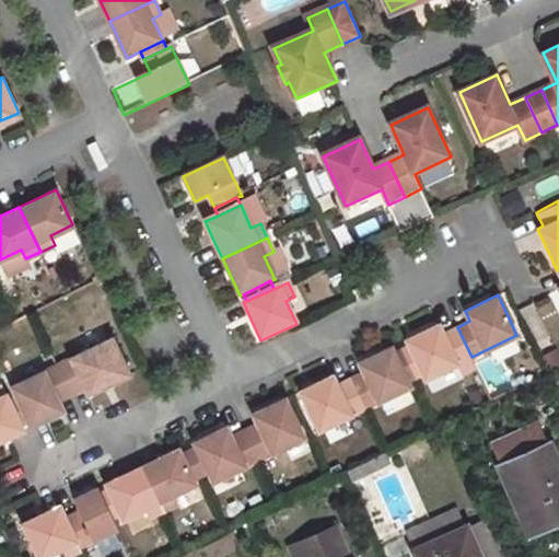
[(439,323),(406,339),(408,344),(423,374),(426,380),(472,357),(457,327),(443,333),(439,323)]
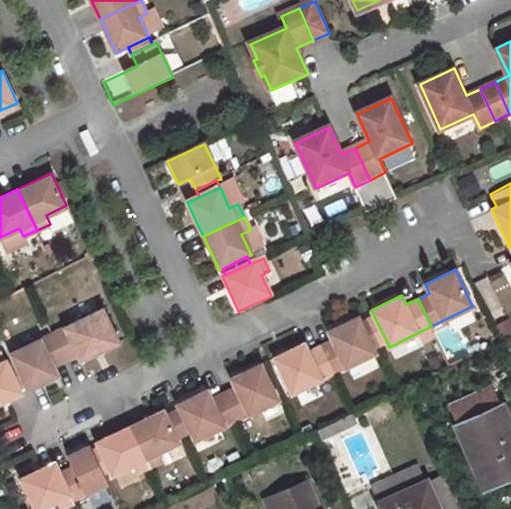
[(103,308),(53,332),(65,359),(78,353),(80,358),(119,340),(103,308)]
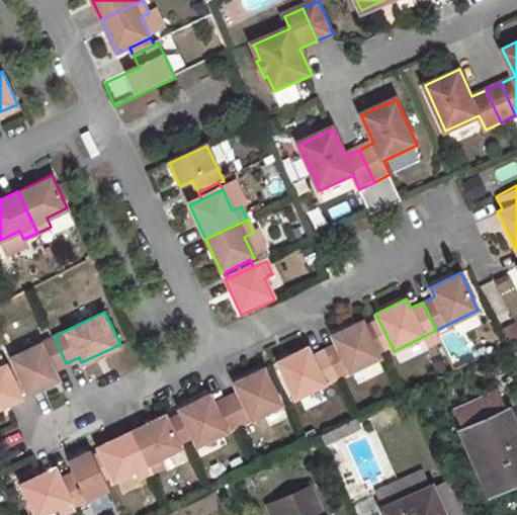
[(377,318),(371,321),(384,350),(392,346),(377,318)]
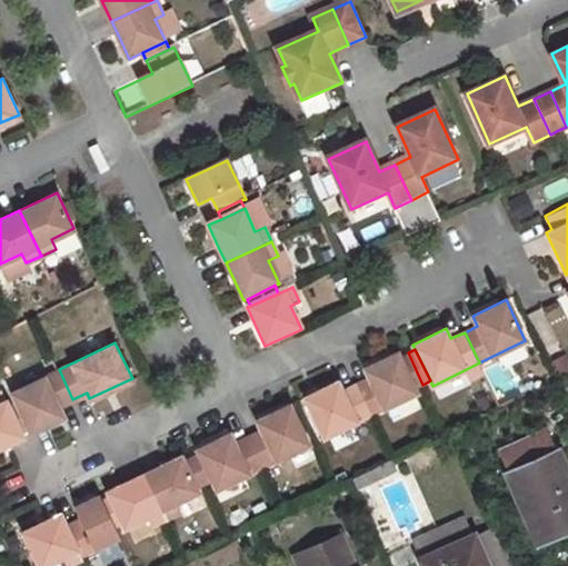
[(370,378),(356,385),(371,414),(417,391),(416,388),(400,357),(398,351),(365,367),(370,378)]
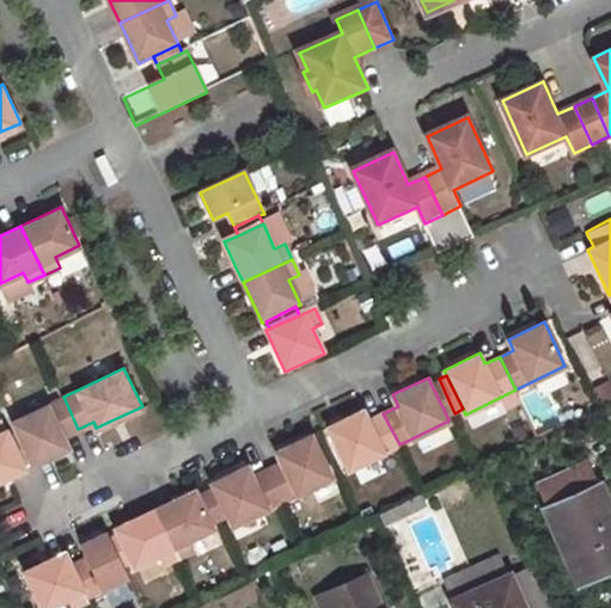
[(439,379),(431,384),(447,417),(454,413),(439,379)]
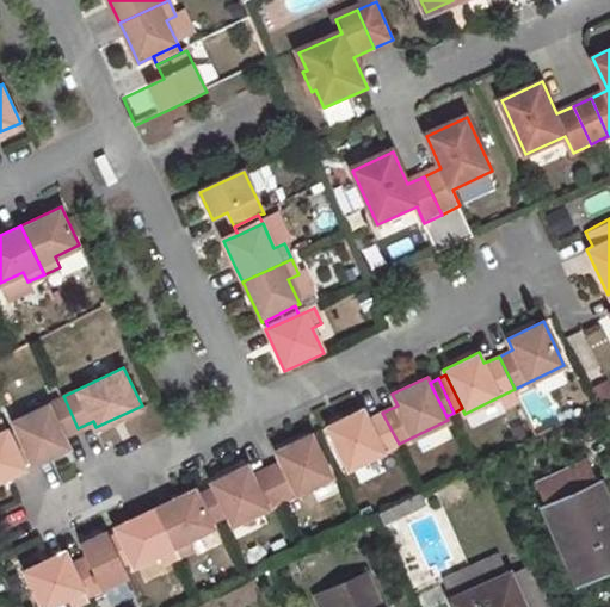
[(31,459),(34,462),(49,456),(69,445),(65,434),(78,428),(63,396),(13,420),(17,428),(31,459)]
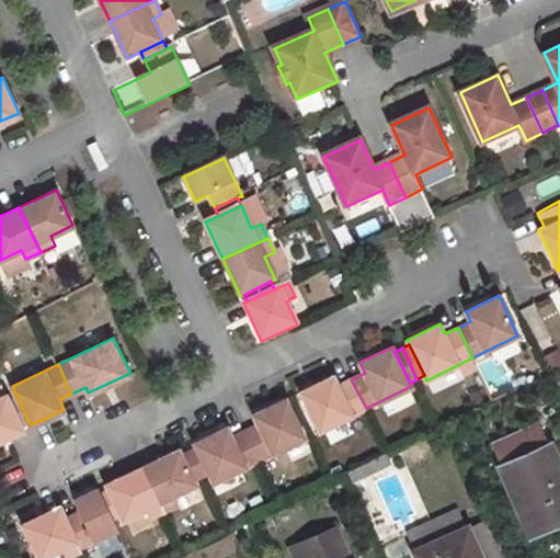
[(333,375),(300,391),(320,431),(366,408),(351,379),(339,385),(333,375)]
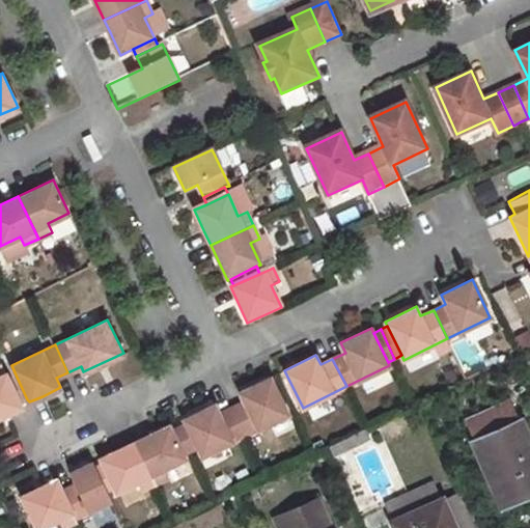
[(0,415),(9,412),(23,406),(21,403),(8,376),(2,363),(0,364),(0,415)]
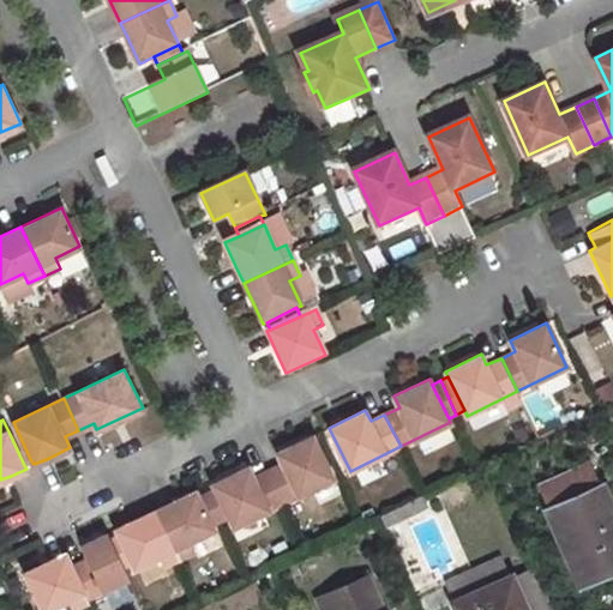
[(17,430),(10,434),(24,465),(31,461),(17,430)]
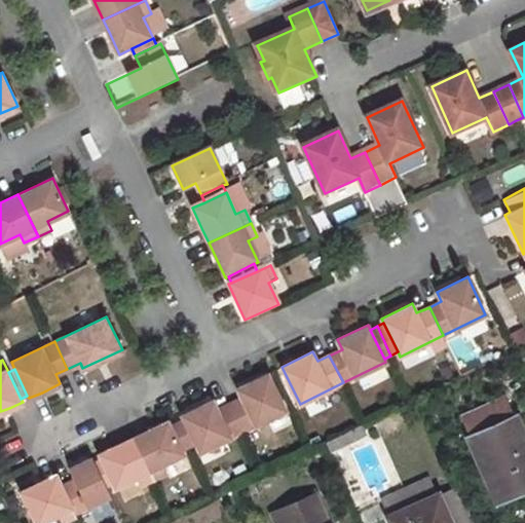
[(242,397),(230,402),(242,430),(286,409),(268,372),(237,387),(242,397)]
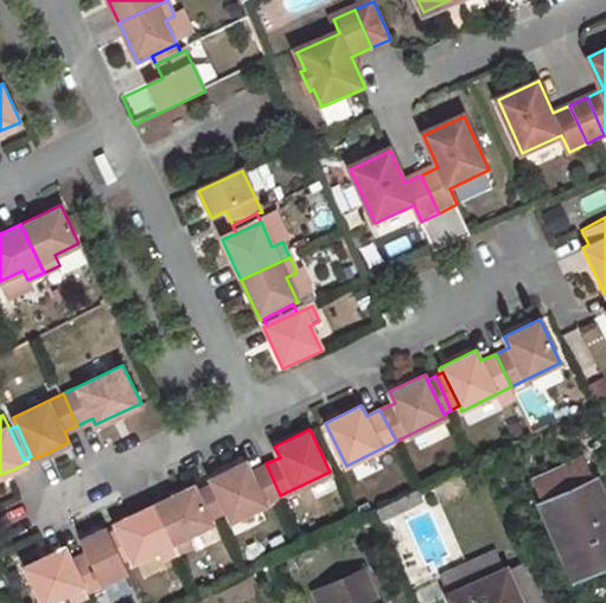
[(605,500),(586,455),(533,478),(575,571),(605,557),(605,500)]
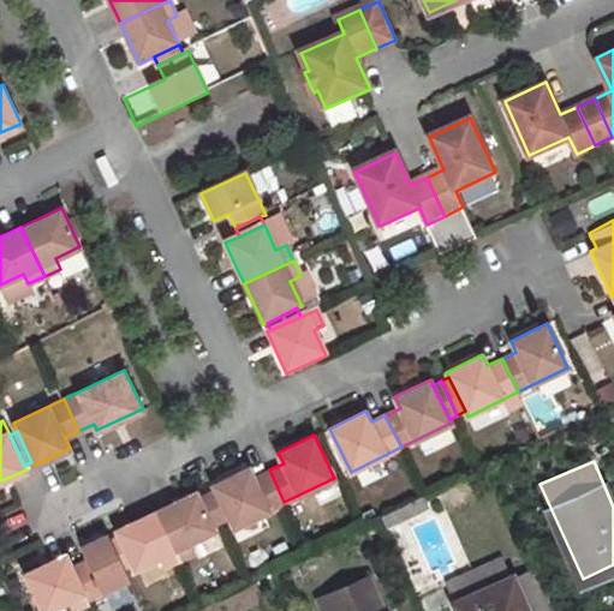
[(249,466),(213,484),(215,487),(230,517),(234,527),(284,502),(269,469),(254,478),(249,466)]
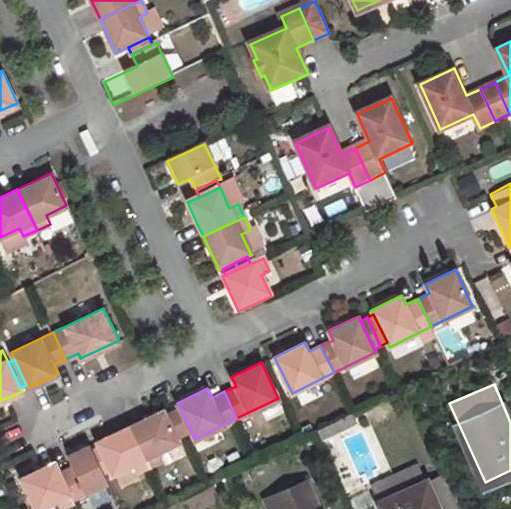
[(179,406),(172,409),(184,435),(191,431),(179,406)]
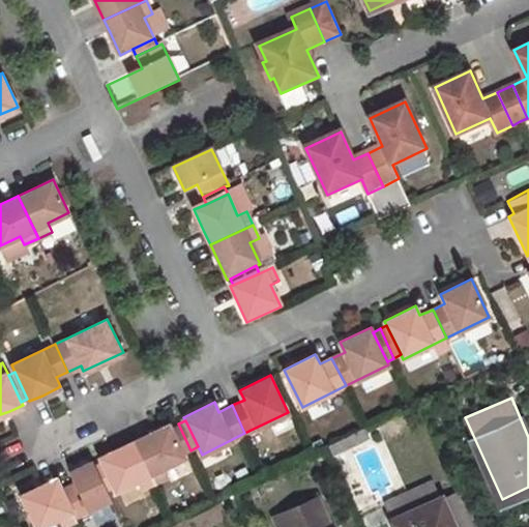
[(170,422),(135,440),(155,481),(169,476),(165,467),(185,457),(184,454),(171,427),(170,422)]
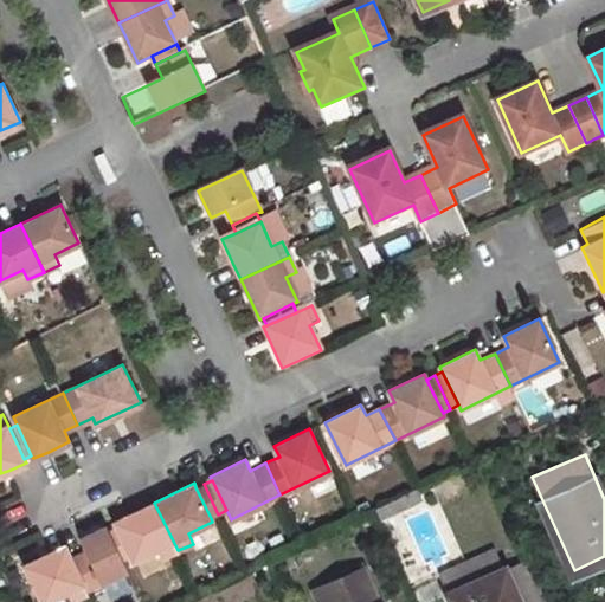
[(204,484),(195,487),(211,518),(218,515),(204,484)]
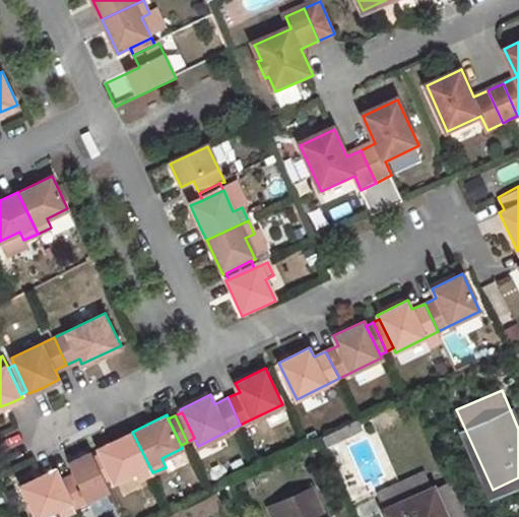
[(132,432),(99,448),(100,451),(113,477),(115,481),(135,471),(139,479),(152,472),(132,432)]
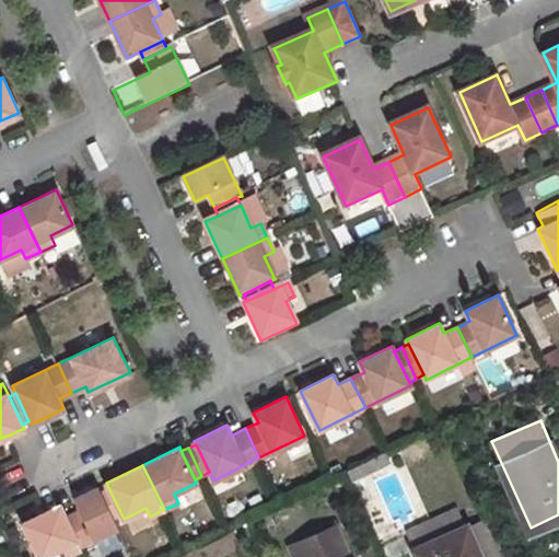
[(80,510),(67,518),(80,544),(118,525),(114,518),(101,489),(99,486),(73,498),(80,510)]
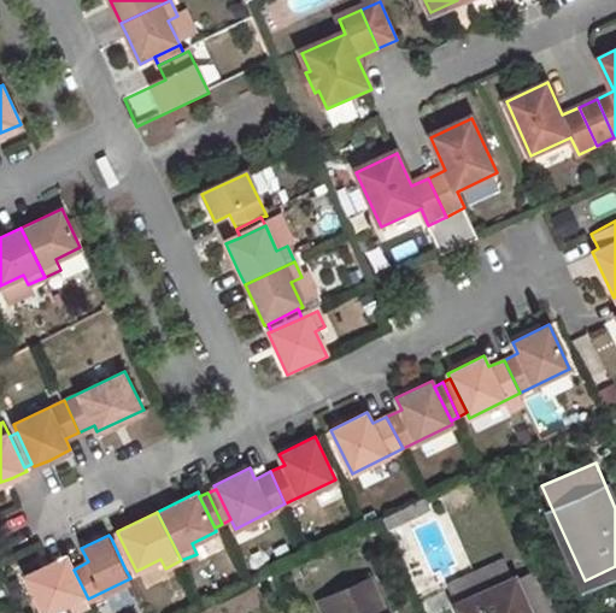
[(118,535),(111,538),(125,570),(134,566),(118,535)]
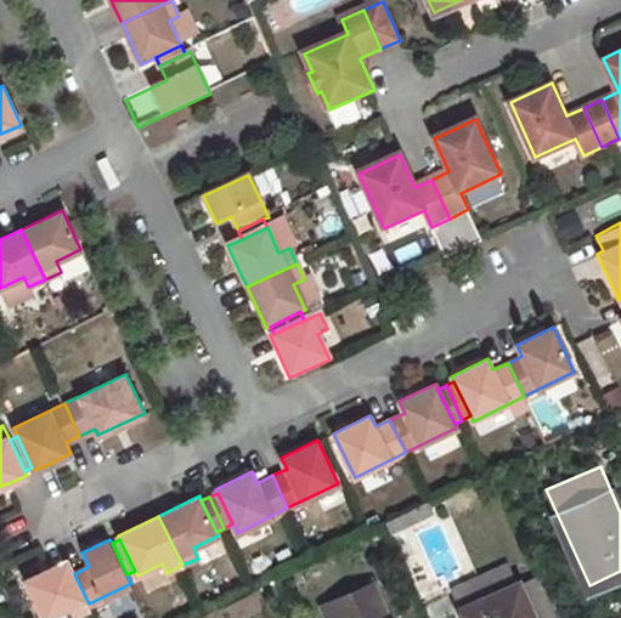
[(67,560),(26,579),(44,617),(45,617),(69,606),(74,617),(90,608),(89,604),(74,574),(67,560)]
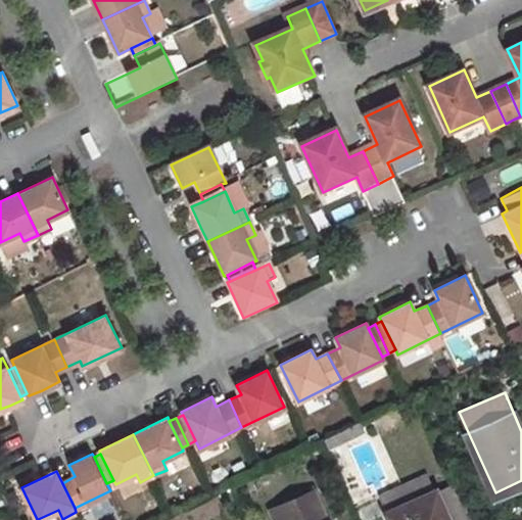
[(380,493),(387,510),(433,489),(426,472),(380,493)]
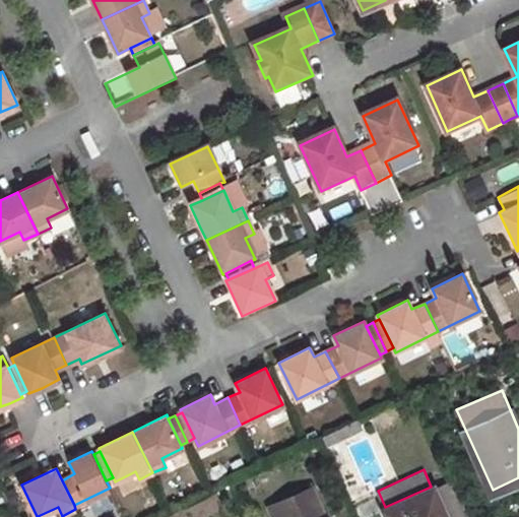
[(384,508),(388,516),(447,516),(434,486),(431,487),(385,507),(384,508)]
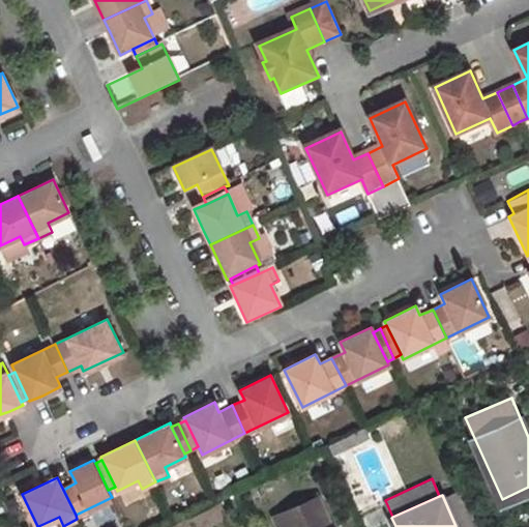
[(332,526),(318,496),(282,513),(288,526),(332,526)]
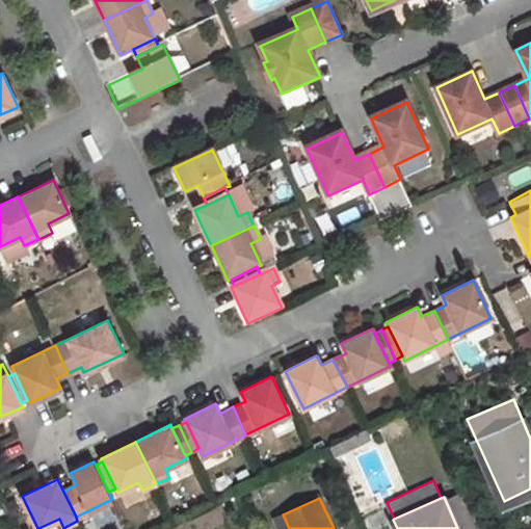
[(289,528),(283,514),(276,517),(281,528),(289,528)]
